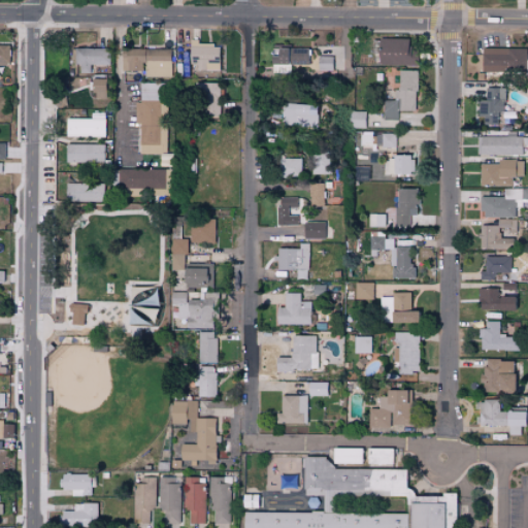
[(378,66),(418,65),(418,50),(408,50),(407,38),(377,38),(378,66)]
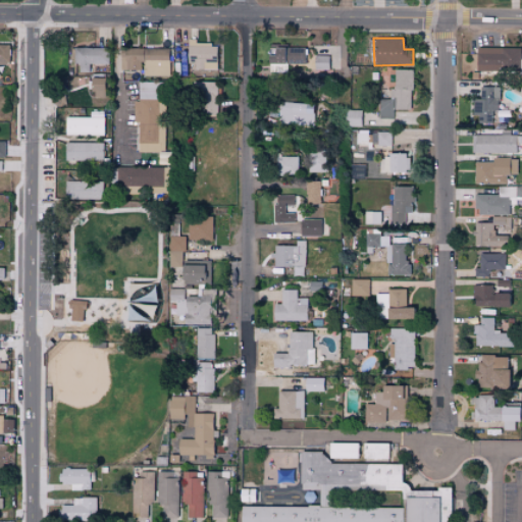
[(0,63),(9,63),(8,44),(0,43),(0,63)]
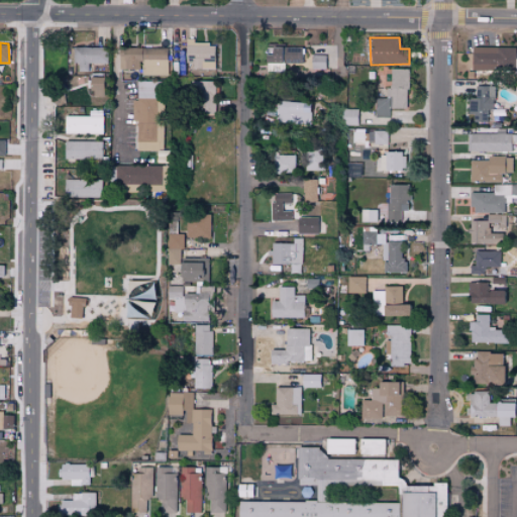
[(215,69),(215,42),(186,42),(185,54),(179,54),(179,74),(187,74),(187,68),(215,69)]
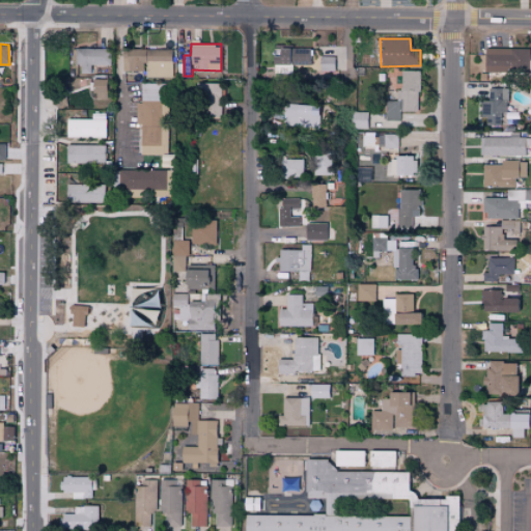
[(110,65),(110,49),(75,48),(75,64),(81,64),(80,73),(91,74),(92,65),(110,65)]
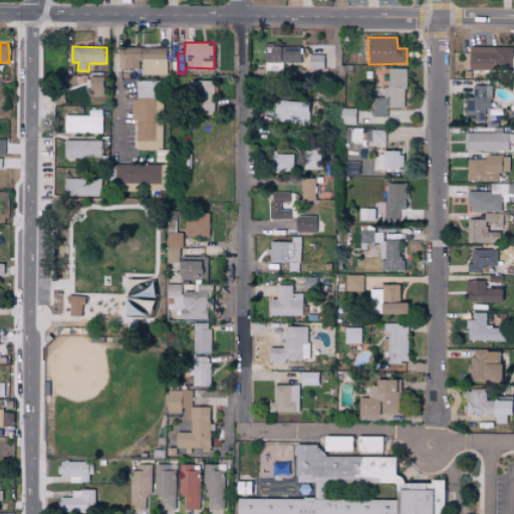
[(299,47),(263,46),(263,62),(298,63),(299,47)]
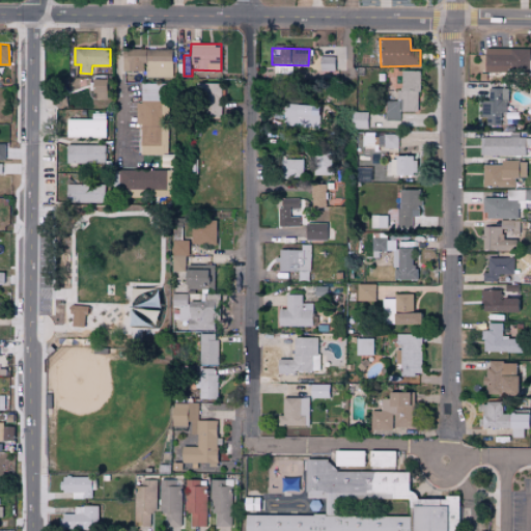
[(484,72),(528,73),(529,49),(485,48),(484,72)]
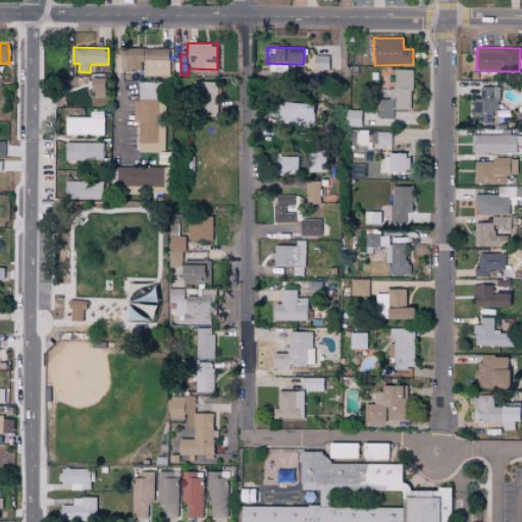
[(169,76),(169,49),(121,48),(120,69),(143,70),(143,75),(169,76)]
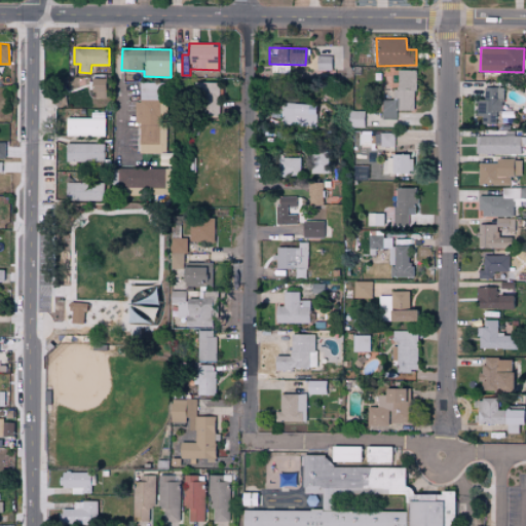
[(317,70),(332,70),(331,57),(316,57),(317,70)]
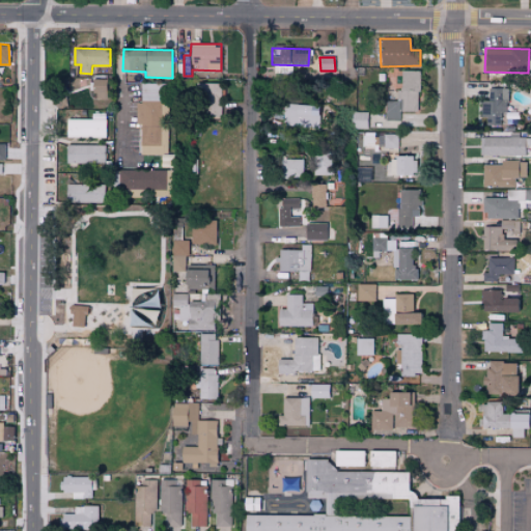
[(418,110),(419,71),(400,71),(399,101),(385,101),(385,119),(399,119),(399,110),(418,110)]
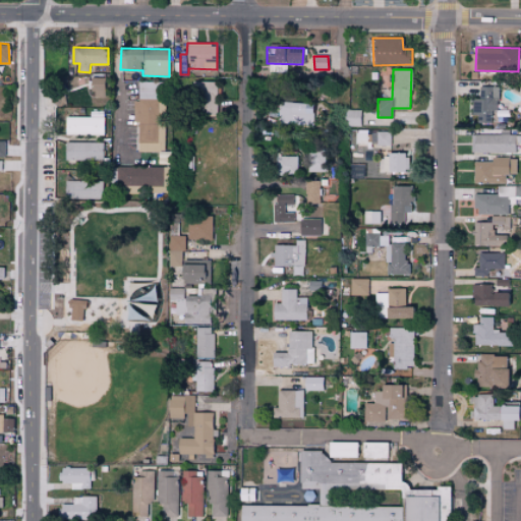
[(137,100),(159,100),(159,82),(138,82),(137,100)]
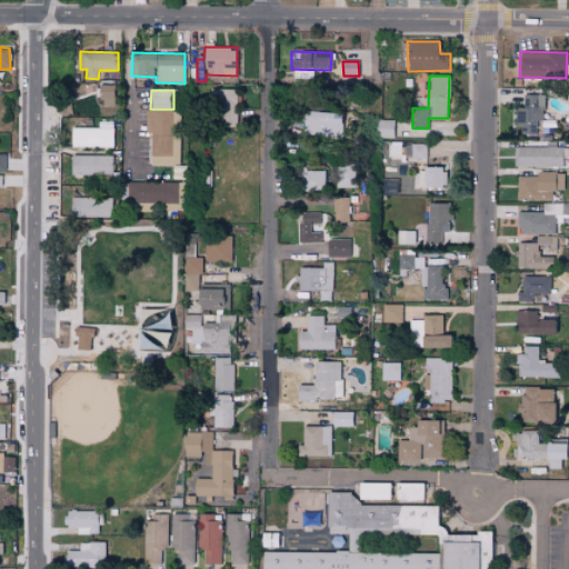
[(520,133),(536,135),(536,120),(542,120),(543,95),(523,95),(523,108),(516,108),(516,126),(521,126),(520,133)]
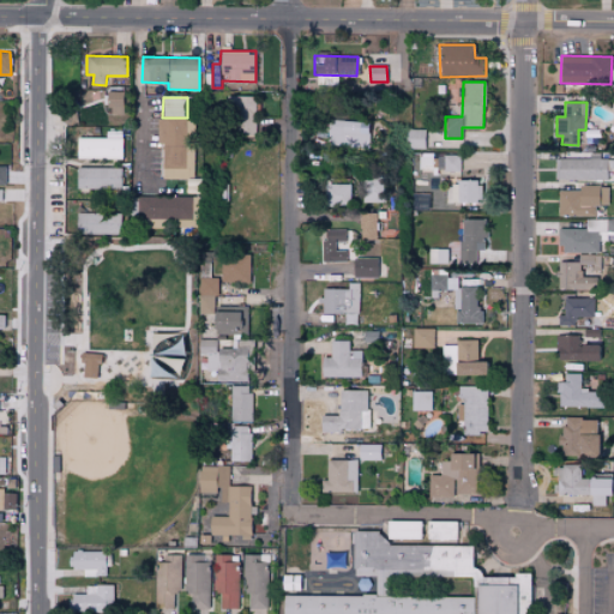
[(196,179),(194,137),(186,137),(186,118),(156,119),(157,144),(161,144),(162,179),(196,179)]
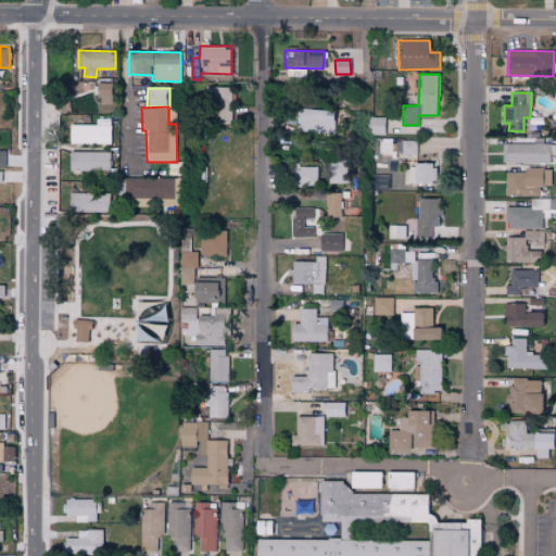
[(333,134),(333,109),(297,110),(298,135),(333,134)]
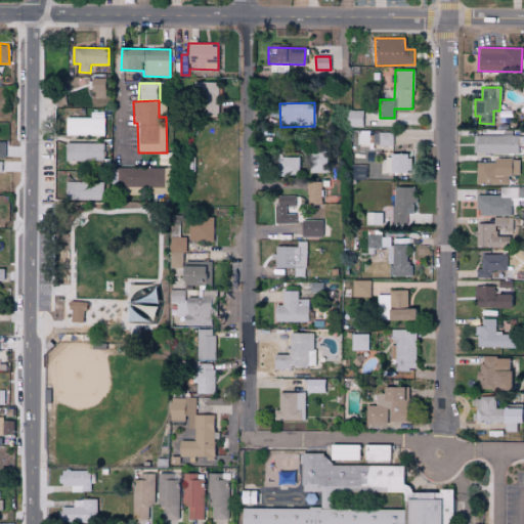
[(362,127),(362,111),(348,110),(347,126),(362,127)]
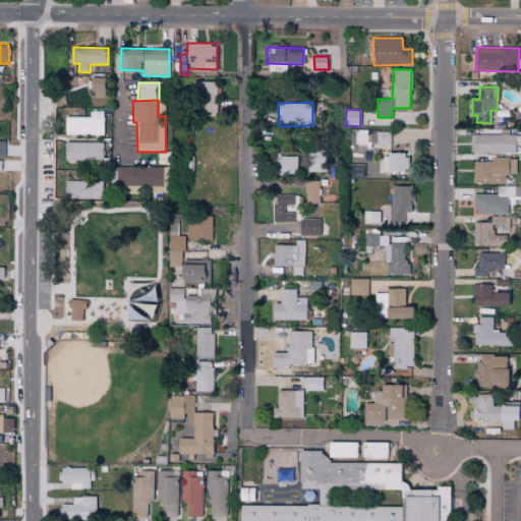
[(66,134),(104,135),(105,112),(91,112),(91,117),(67,117),(66,134)]
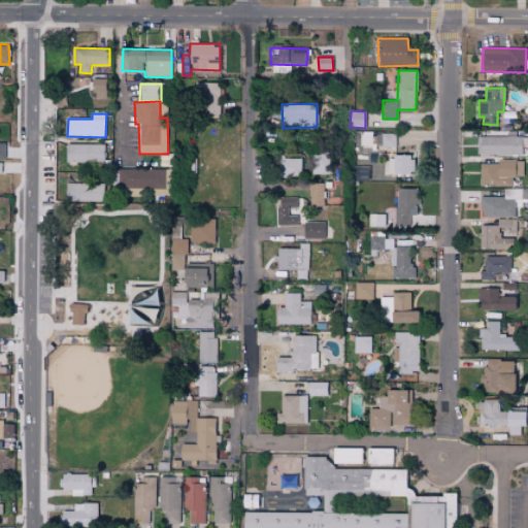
[(396,146),(396,133),(383,133),(383,147),(396,146)]
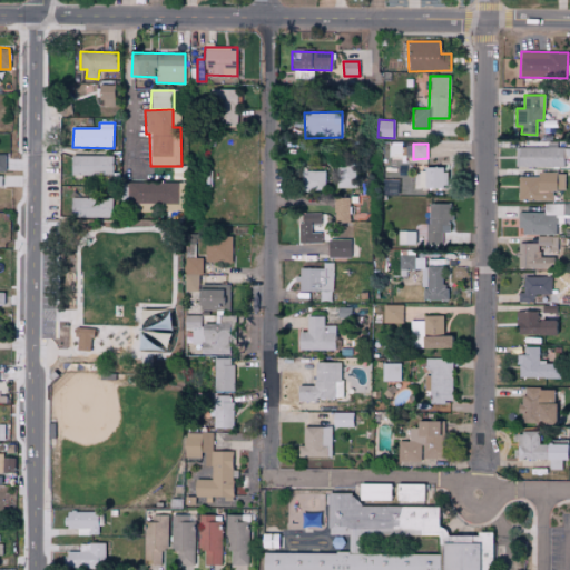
[(516,166),(562,167),(563,157),(569,157),(569,147),(516,147),(516,166)]
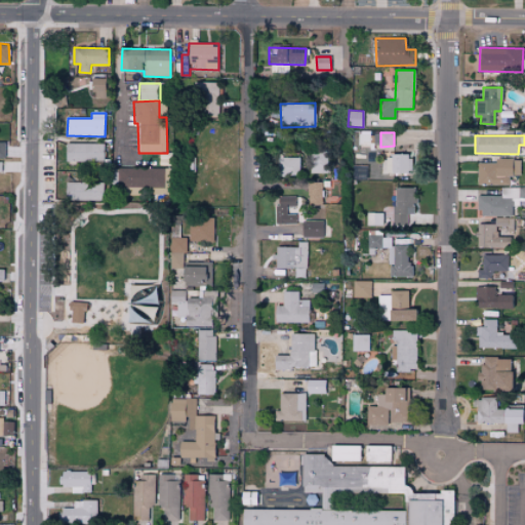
[(105,144),(66,143),(65,161),(105,162),(105,144)]
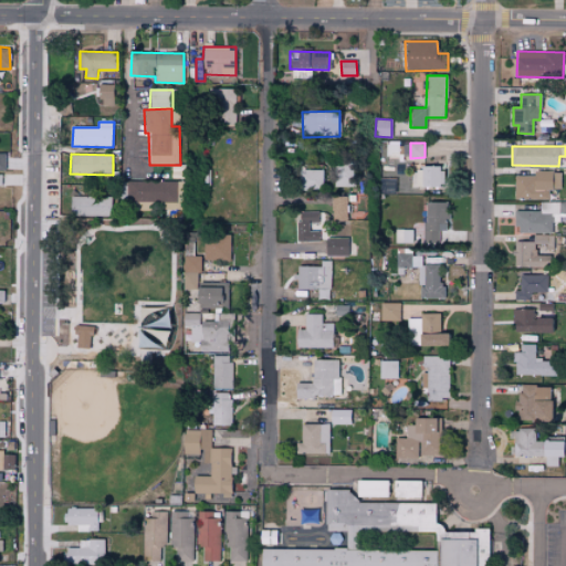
[(421,173),(412,173),(411,186),(441,187),(442,166),(421,165),(421,173)]
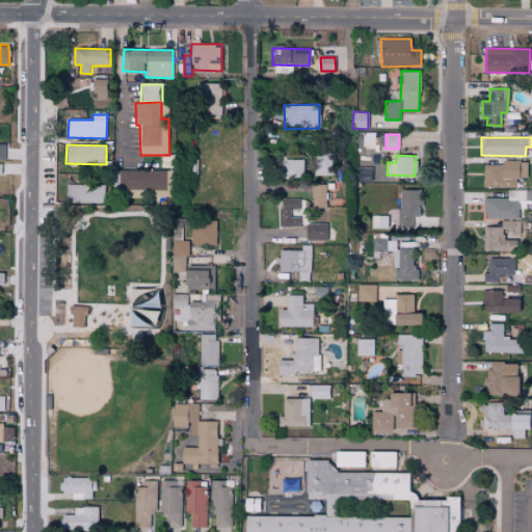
[(304,159),(281,159),(282,178),(304,177),(304,159)]
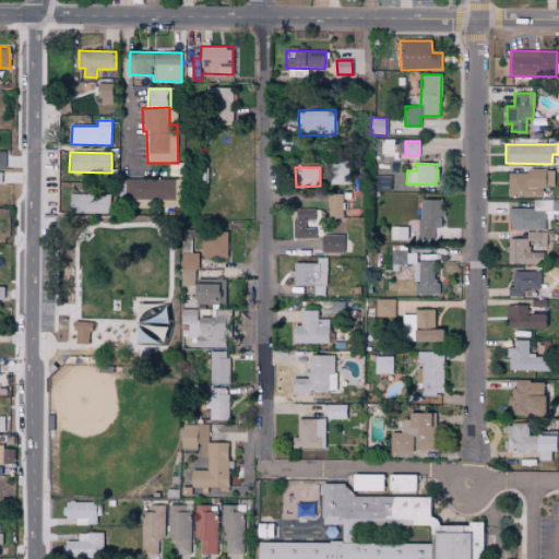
[(542,197),(543,186),(554,187),(554,169),(527,168),(527,174),(508,173),(507,197),(542,197)]
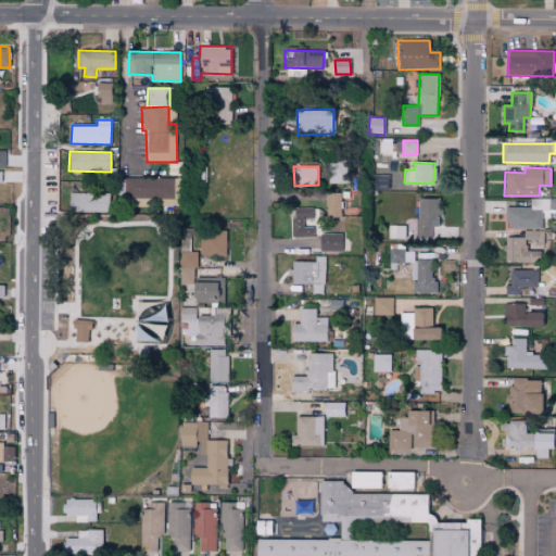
[(373,189),(388,189),(389,175),(373,175),(373,189)]
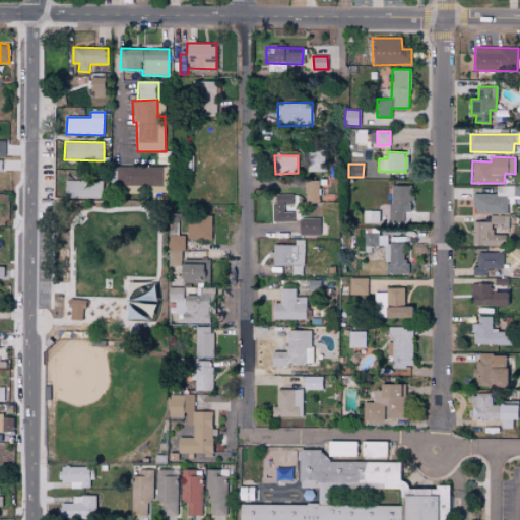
[(163,166),(118,167),(118,192),(137,191),(138,193),(164,192),(163,166)]
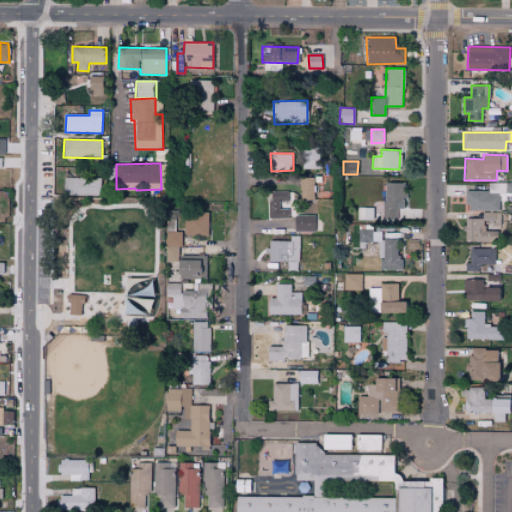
[(63,195),(101,196),(102,178),(64,177),(63,195)]
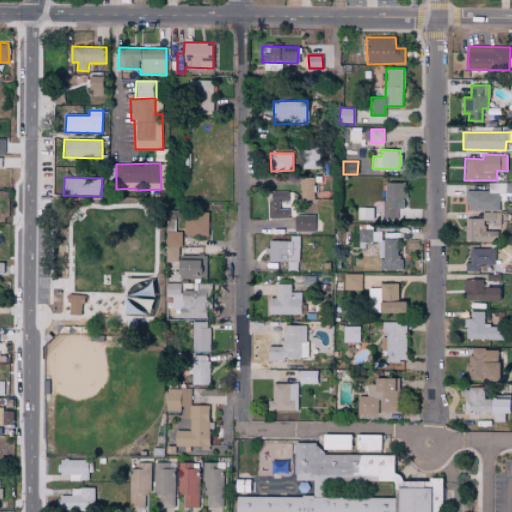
[(313,177),(300,177),(300,199),(314,199),(313,177)]
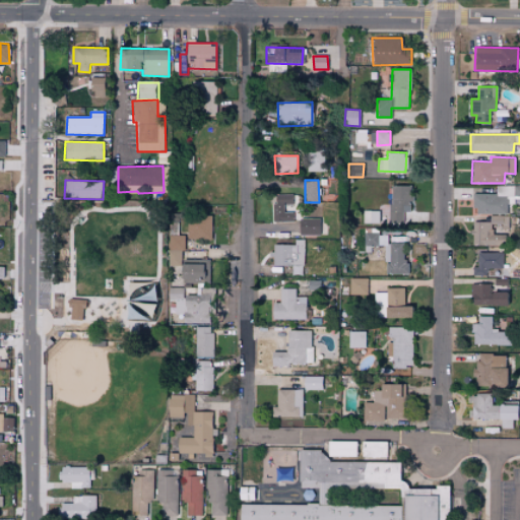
[(390,221),(403,221),(403,211),(409,211),(409,202),(411,202),(411,186),(390,186),(390,221)]
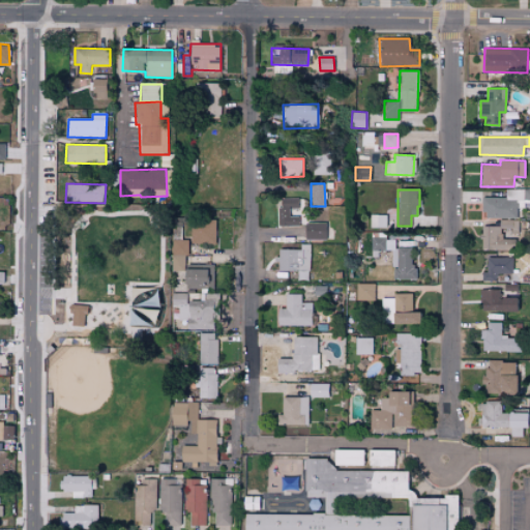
[(517,218),(518,198),(482,197),(482,217),(517,218)]
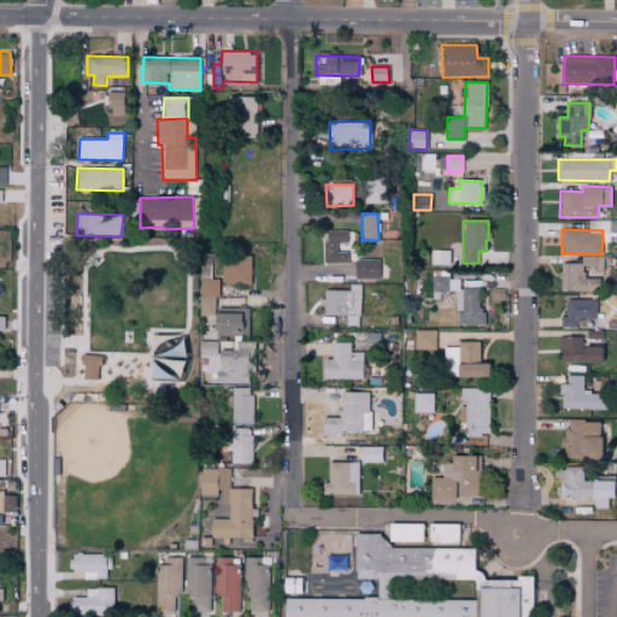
[(324,263),(346,263),(346,251),(338,252),(338,242),(347,242),(347,230),(324,230),(324,263)]
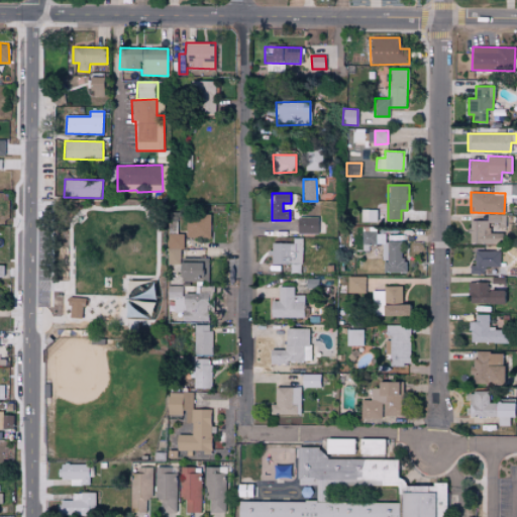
[(377,209),(363,210),(363,222),(377,221),(377,209)]
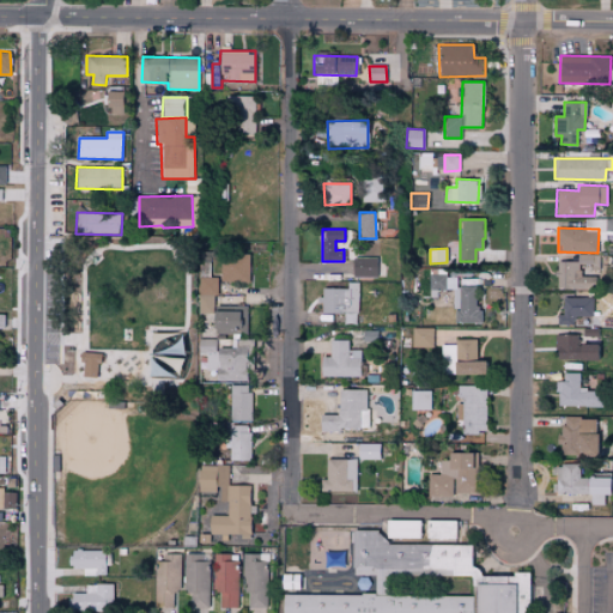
[(211,277),(211,252),(198,252),(199,277),(211,277)]
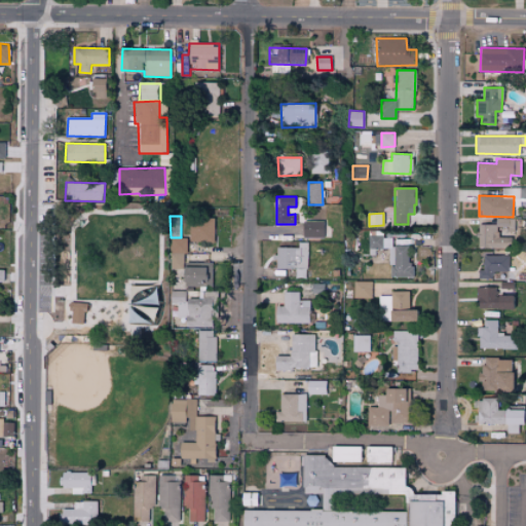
[(213,218),(189,219),(189,242),(214,241),(213,218)]
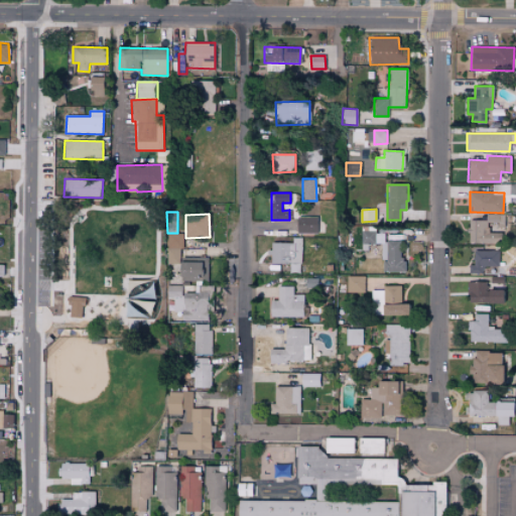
[(506,214),(487,214),(487,220),(469,220),(468,243),(500,244),(500,233),(490,233),(491,226),(505,227),(506,214)]
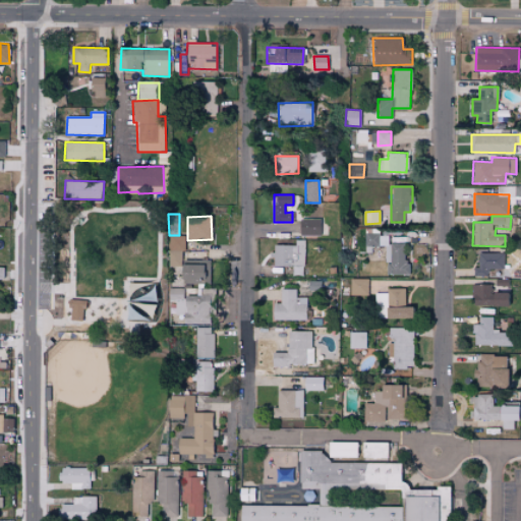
[(320,235),(319,218),(299,219),(300,235),(320,235)]
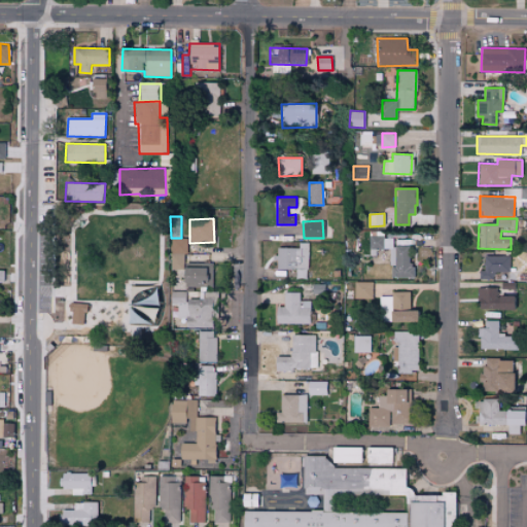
[(412,277),(413,246),(392,246),(392,237),(370,237),(370,249),(390,249),(389,277),(412,277)]
